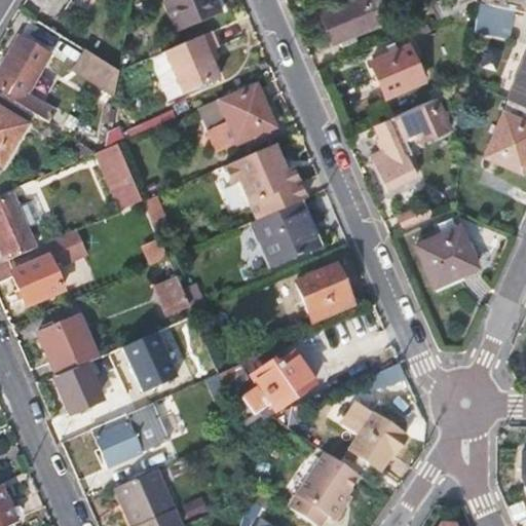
[(177,35),(219,17),(212,0),(173,0),(163,4),(177,35)]
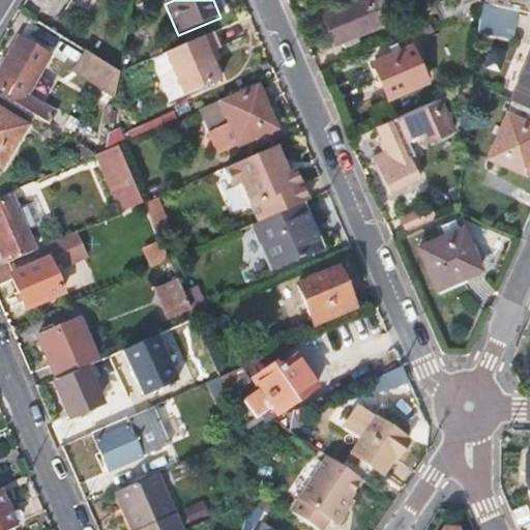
[(353,0),(323,13),(336,45),(349,39),(357,35),(391,21),(382,0),(353,0)]
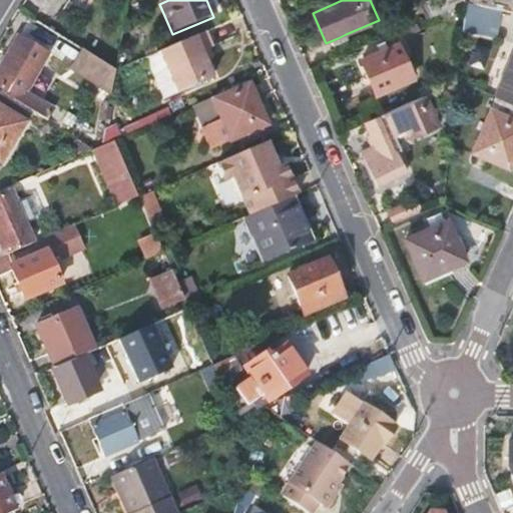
[(512,0),(462,0),(464,3),(480,6),(512,13),(512,0)]
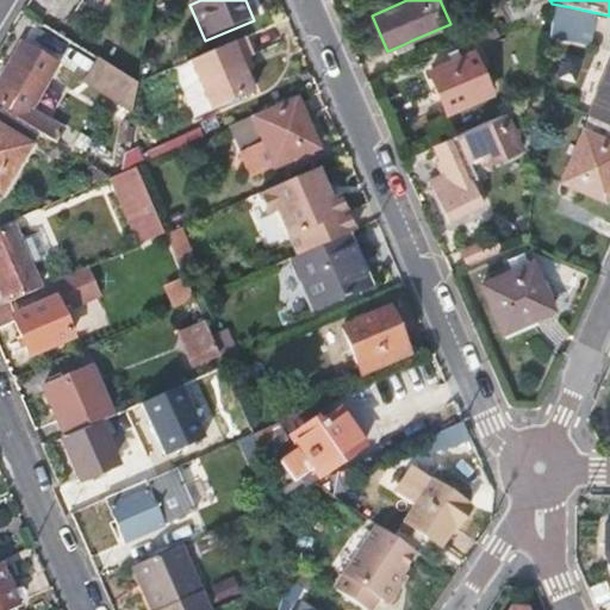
[(571,7),(552,4),(547,44),(559,45),(562,18),(567,19),(571,7)]
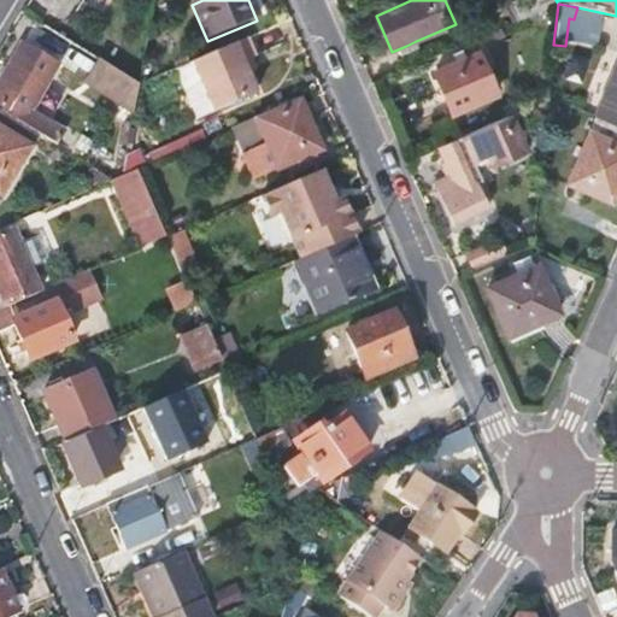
[(193,62),(216,113),(257,97),(244,66),(257,60),(248,39),(193,62)]
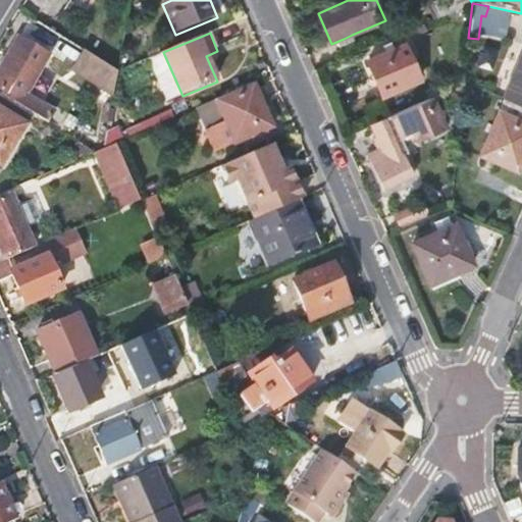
[(344,39),(346,43),(354,41),(352,35),(344,39)]
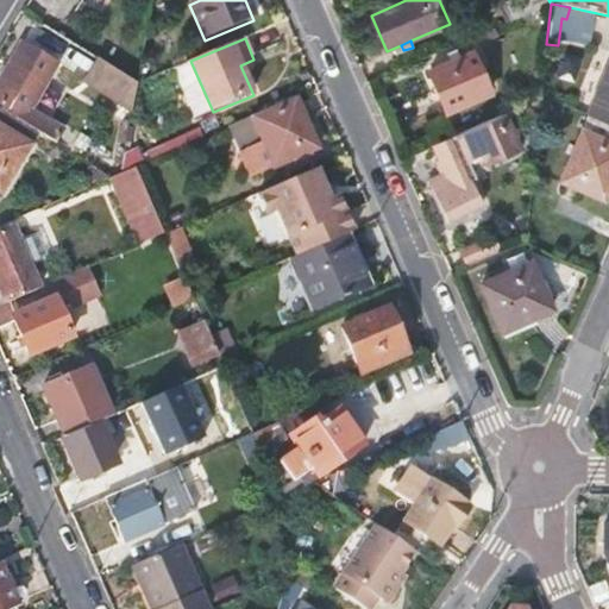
[(29,112),(58,67),(25,45),(0,85),(0,100),(6,105),(2,111),(11,117),(41,136),(56,145),(63,133),(29,112)]
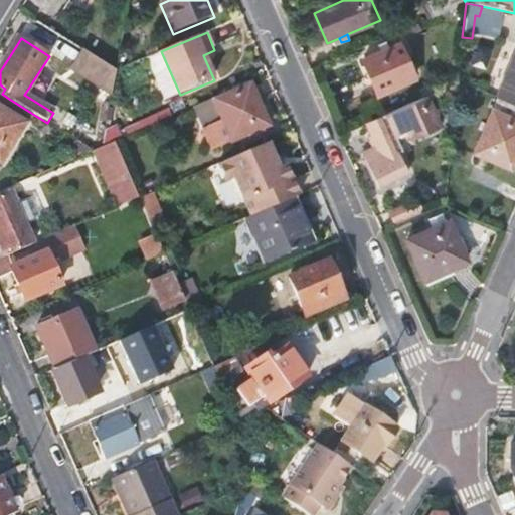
[(376,92),(414,76),(400,43),(363,59),(376,92)]
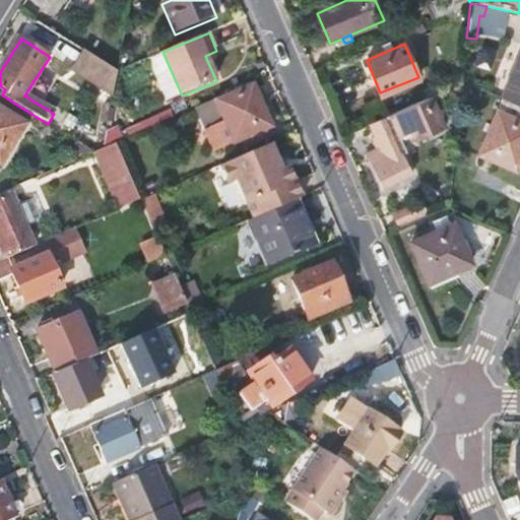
[(519,47),(499,94),(519,104),(519,47)]
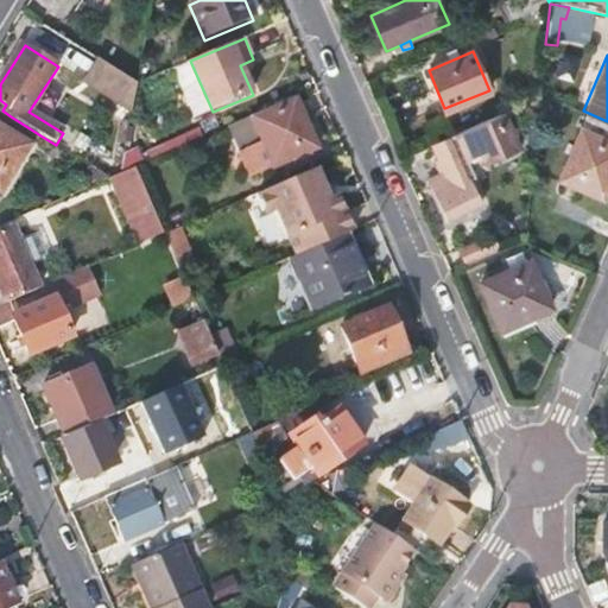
[(96,59),(82,83),(131,113),(137,83),(96,59)]
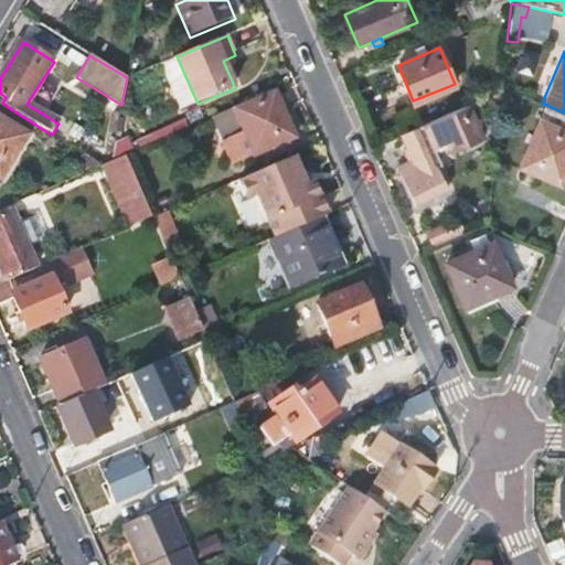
[(211,118),(232,168),(296,140),(275,91),(211,118)]
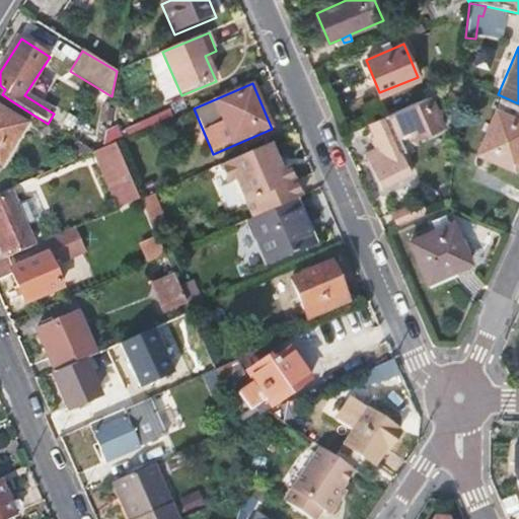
[(369,122),(375,138),(375,143),(365,148),(368,155),(367,155),(379,183),(409,172),(402,155),(408,153),(403,142),(415,137),(417,142),(446,130),(447,128),(434,95),(369,122)]
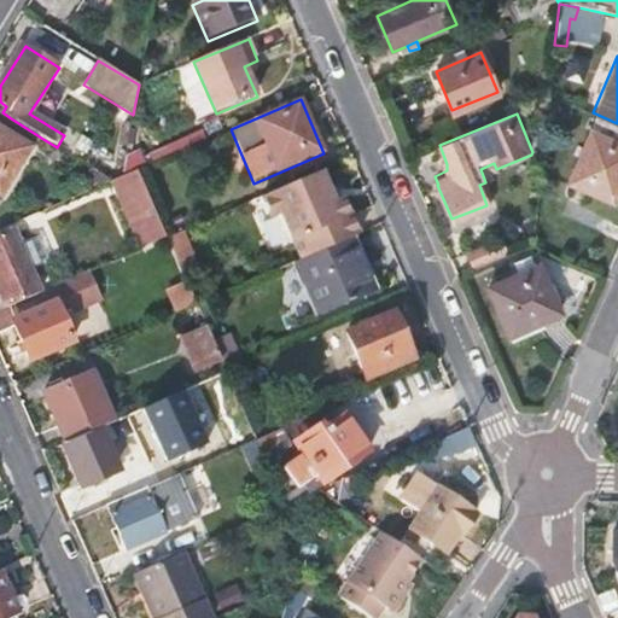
[(617,128),(599,121),(569,186),(613,207),(617,196),(617,128)]
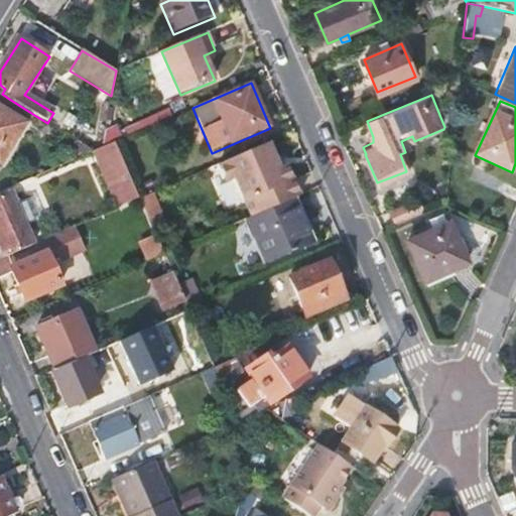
[(0,164),(26,124),(0,108),(0,164)]
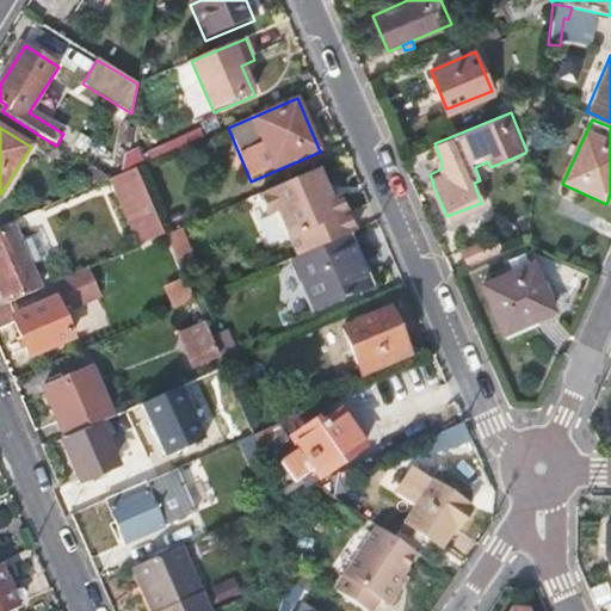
[(110,179),(141,246),(165,235),(135,168),(119,176),(110,179)]
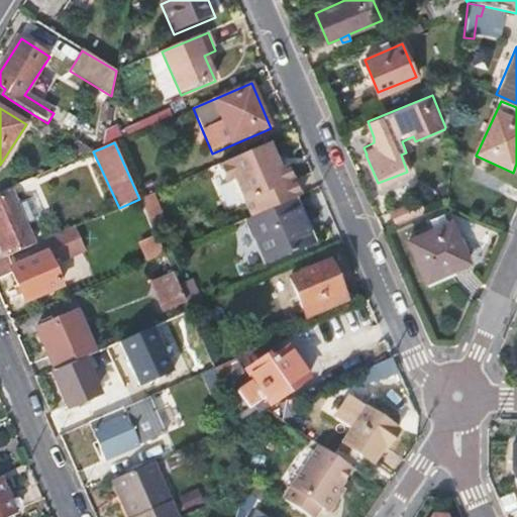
[(234,175),(252,217),(296,198),(301,196),(287,165),(280,168),(269,143),(218,165),(224,180),(234,175)]
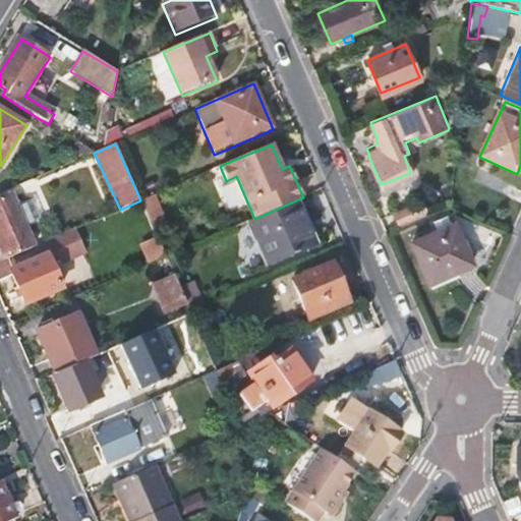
[(0,196),(0,242),(1,246),(0,246),(0,261),(36,246),(12,192),(0,196)]
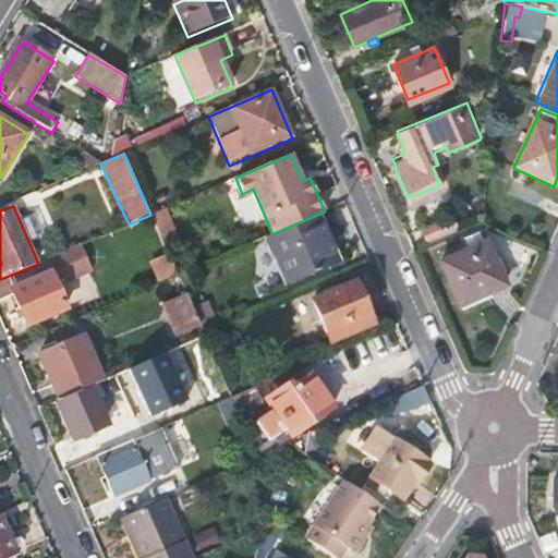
[(265,238),(286,286),(334,266),(323,240),(330,237),(319,214),(273,234),(265,238)]
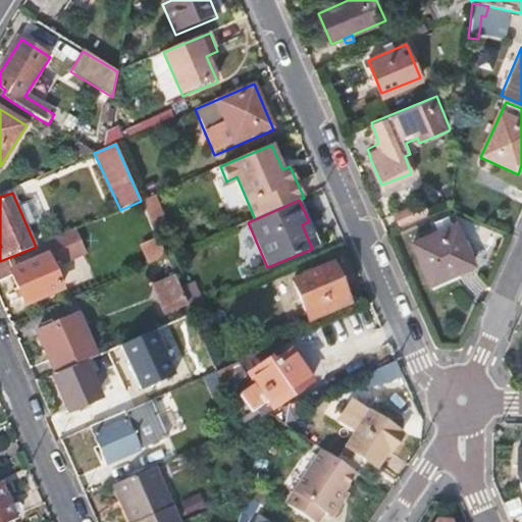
[(120,210),(75,229),(81,241),(83,244),(148,216),(141,201),(120,210)]
